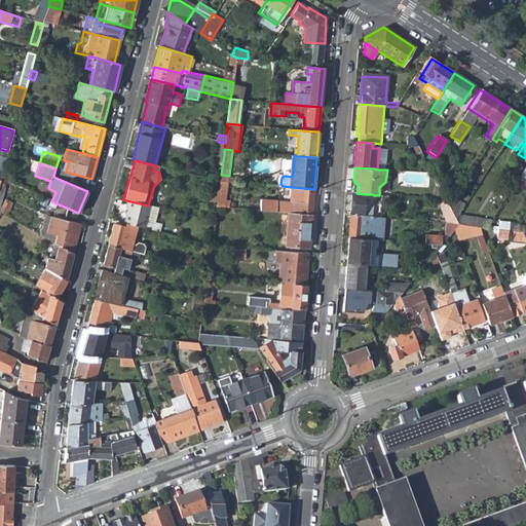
[(217,208),(226,209),(229,182),(220,181),(220,182),(217,208)]
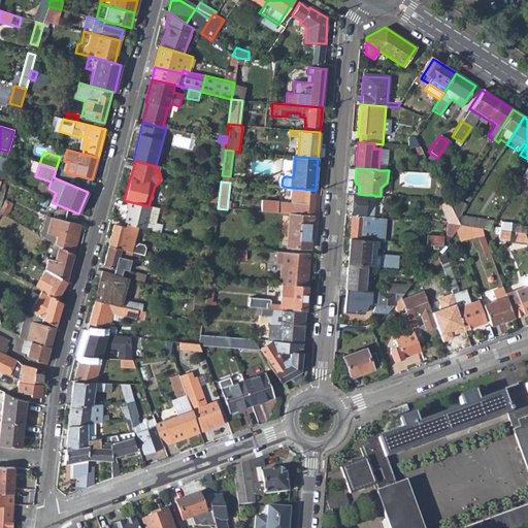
[(292,188),(284,187),(282,203),(292,204),(293,192),(315,194),(315,190),(292,188)]
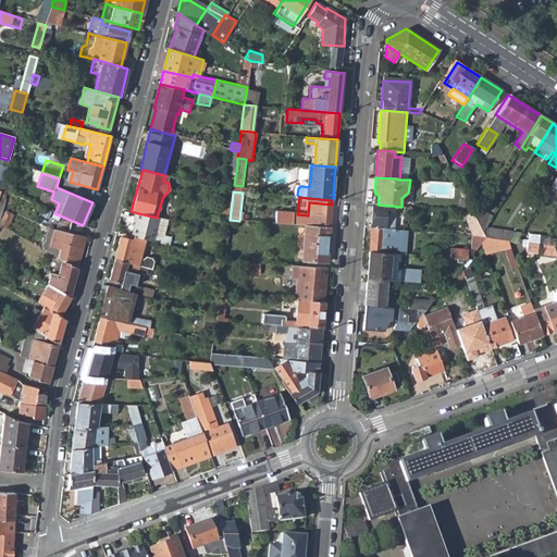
[(331,229),(332,205),(309,202),(308,215),(297,214),(294,214),(277,213),(276,224),(306,226),(307,226),(331,229)]
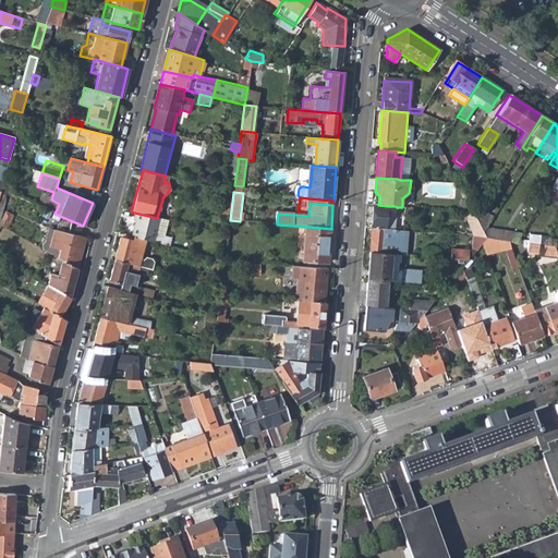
[(395,230),(397,207),(395,206),(387,206),(378,205),(374,205),(372,229),(395,230)]
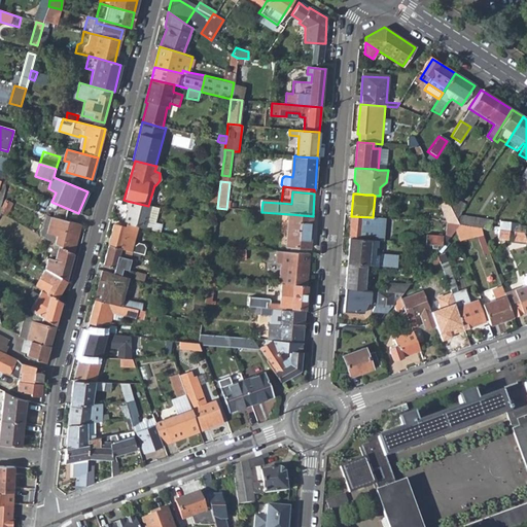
[(127,209),(124,223),(136,226),(144,229),(150,207),(148,206),(127,201),(125,209),(127,209)]
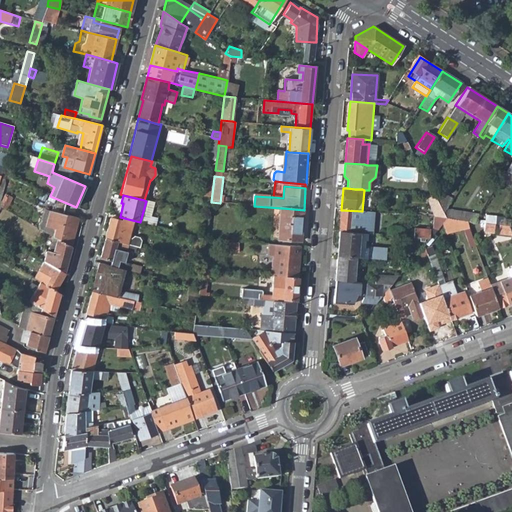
[(435,217),(443,218),(443,217),(432,195),(424,195),(435,217)]
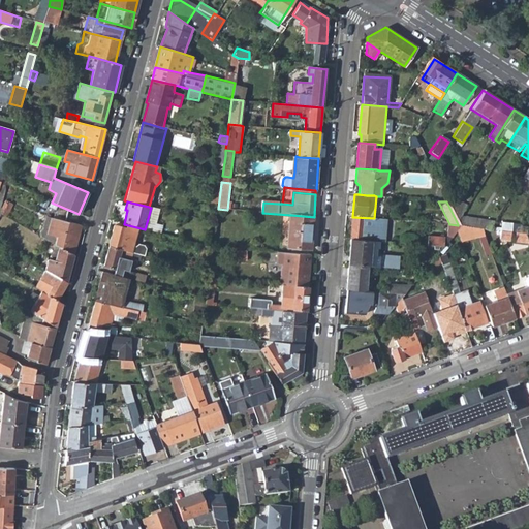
[(287,248),(311,250),(314,217),(291,215),(290,215),(287,248)]
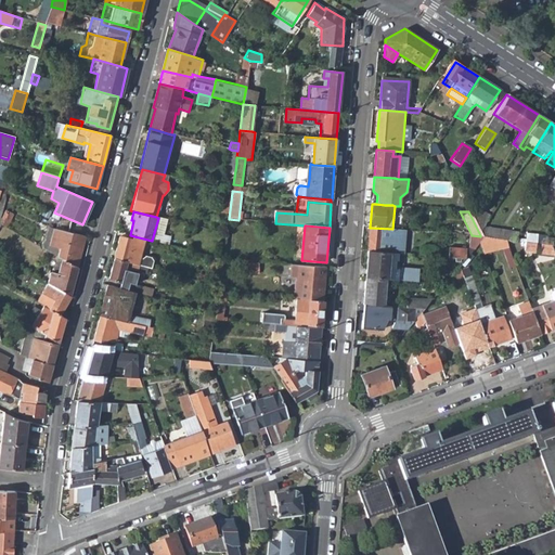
[(57,247),(55,256),(77,268),(85,235),(54,228),(50,245),(57,247)]
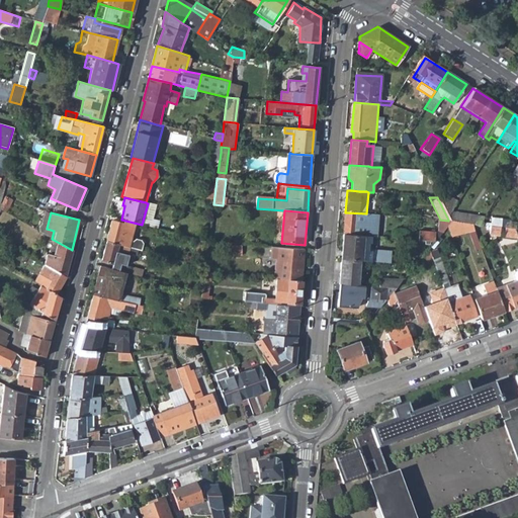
[(366,213),(345,212),(343,235),(364,237),(371,238),(377,238),(379,214),(366,213)]
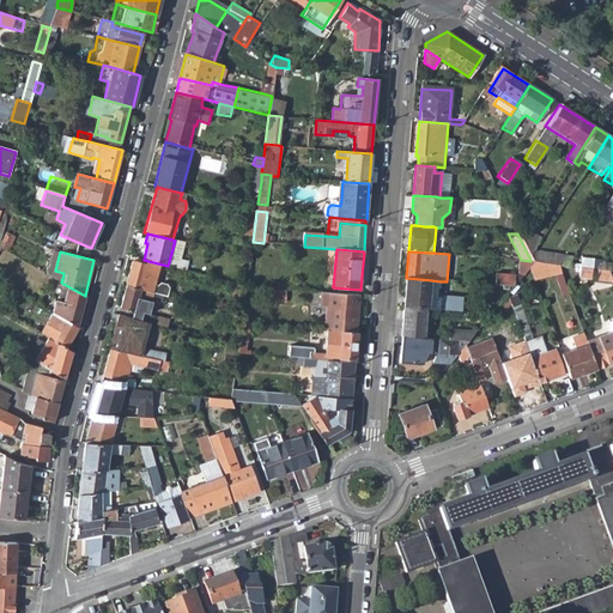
[(150,293),(158,263),(144,260),(141,260),(140,265),(131,262),(125,287),(139,291),(150,293)]
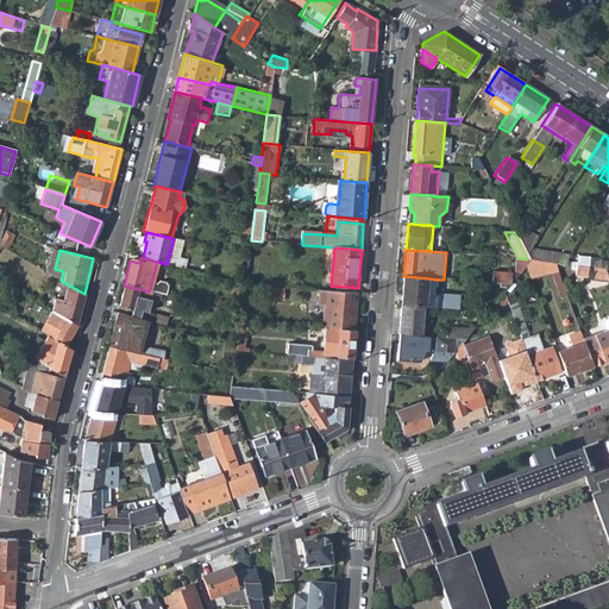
[(525,267),(529,276),(558,272),(556,265),(529,262),(525,267)]
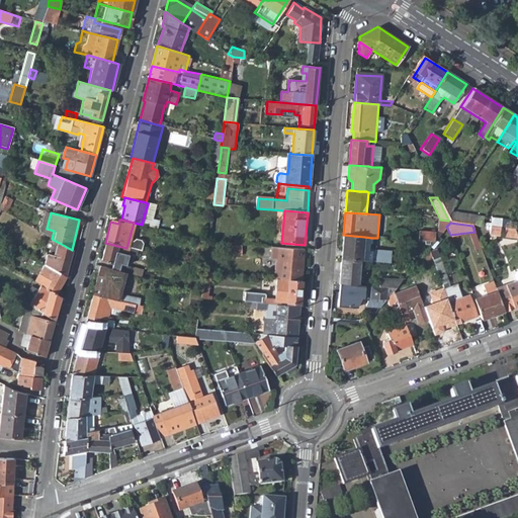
[(492,233),(500,234),(501,224),(492,223),(492,233)]
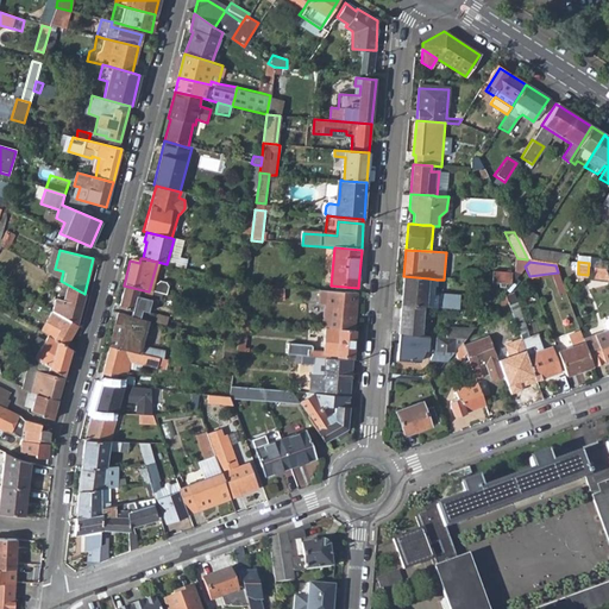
[(591,278),(608,281),(604,270),(592,269),(591,278)]
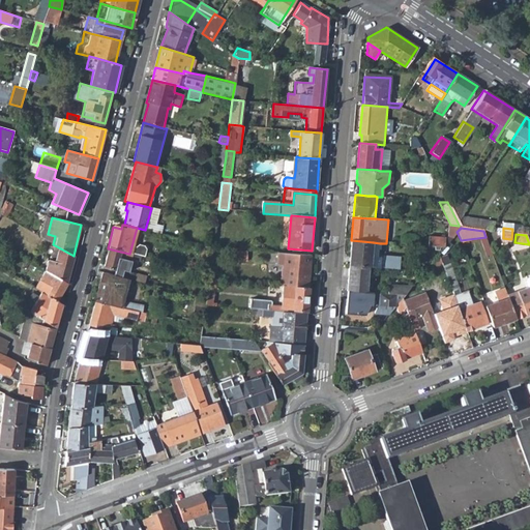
[(427,247),(444,248),(451,240),(428,237),(427,247)]
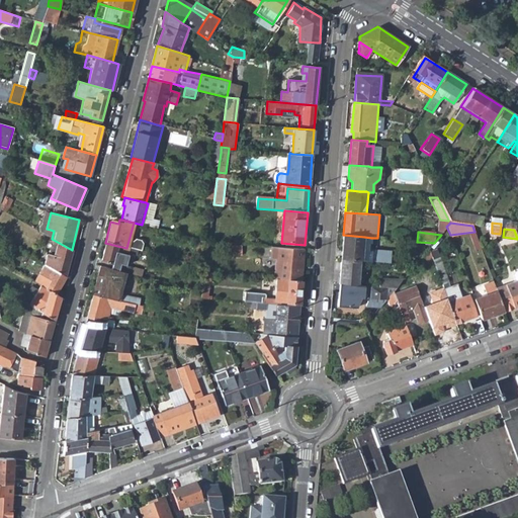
[(369,262),(370,255),(362,254),(364,237),(343,235),(341,260),(360,261),(369,262)]
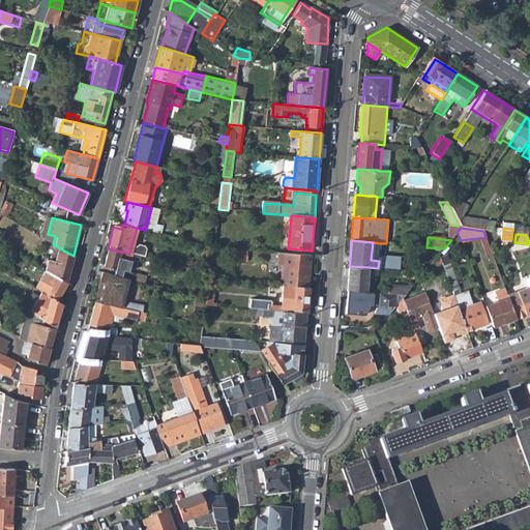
[(45,269),(66,282),(74,256),(53,244),(49,242),(46,258),(40,257),(37,265),(45,269)]
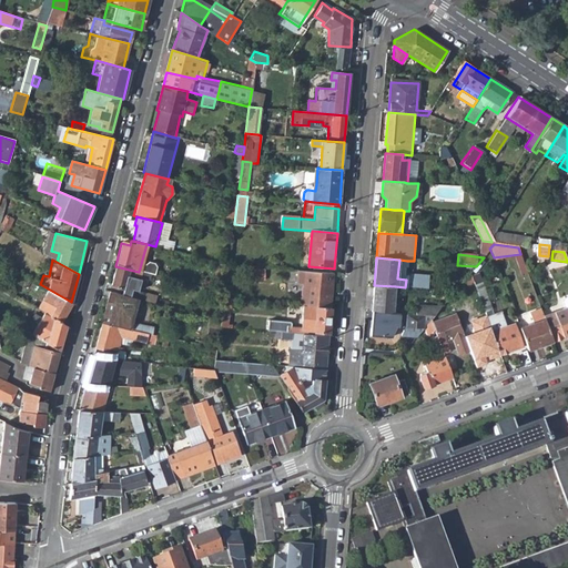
[(407,261),(399,260),(397,279),(406,280),(407,261)]
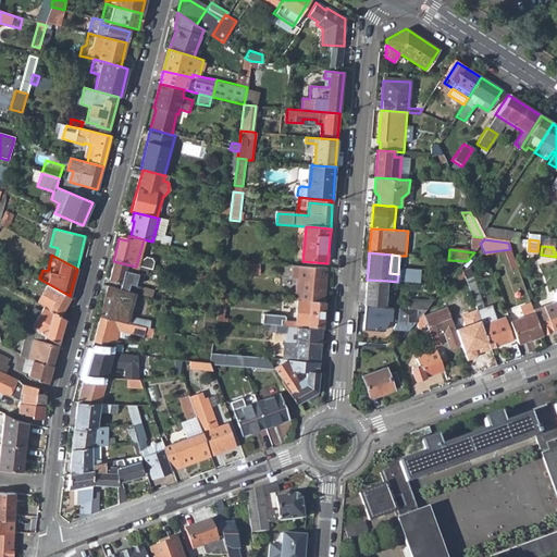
[(126,264),(113,261),(108,281),(121,284),(121,283),(130,285),(127,292),(134,294),(140,295),(143,288),(134,286),(138,273),(146,275),(148,269),(136,267),(126,264)]
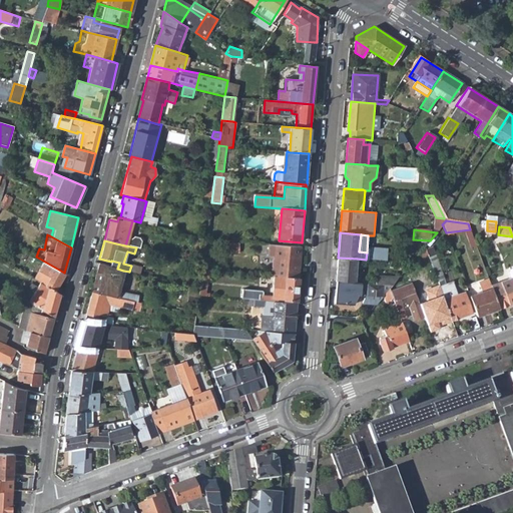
[(277,277),(299,279),(301,247),(269,244),(268,257),(273,257),(272,277),(274,277),(277,277)]
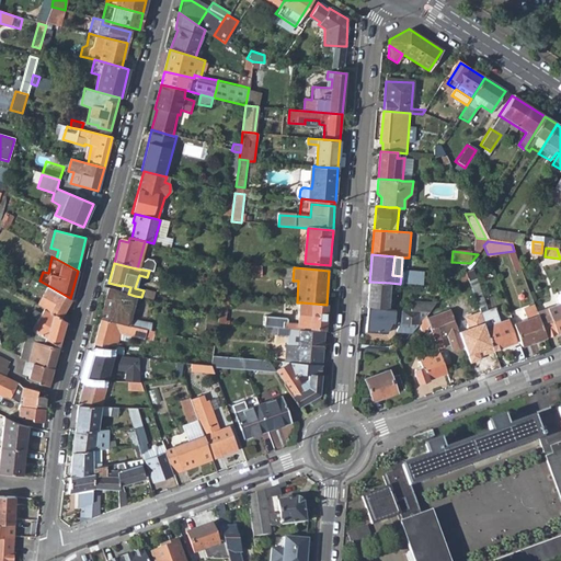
[(468,283),(479,309),(484,307),(474,281),(468,283)]
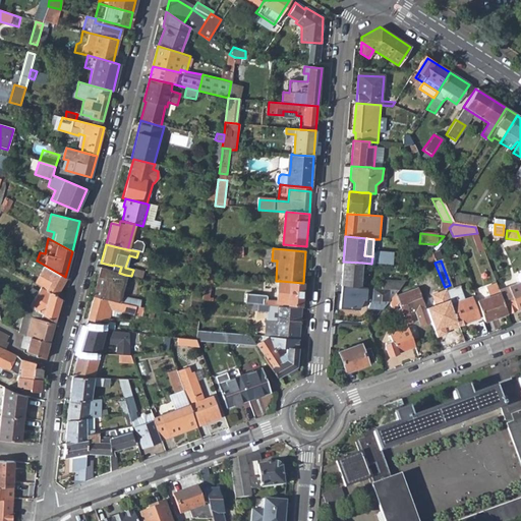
[(358,287),(360,288),(362,263),(343,262),(341,286),(358,287)]
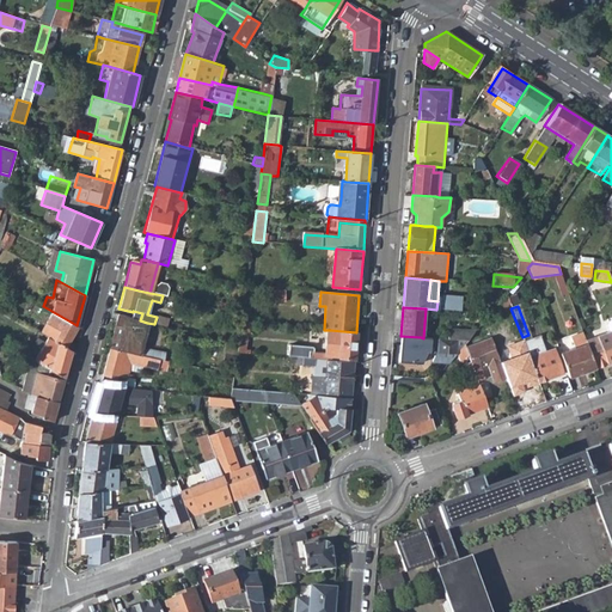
[(47,337),(65,347),(77,325),(51,311),(40,332),(47,337)]
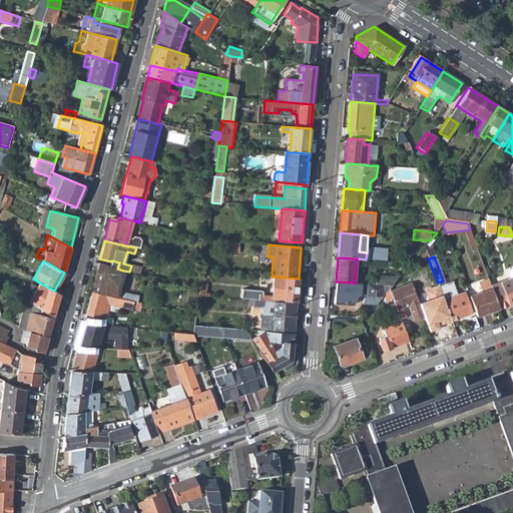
[(119,263),(111,261),(111,262),(110,267),(117,269),(119,263)]
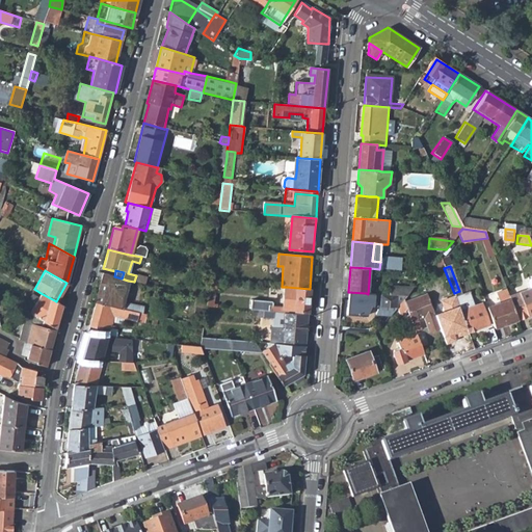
[(95,303),(142,314),(144,308),(123,302),(118,301),(121,293),(115,291),(117,287),(112,286),(114,276),(102,273),(95,303)]
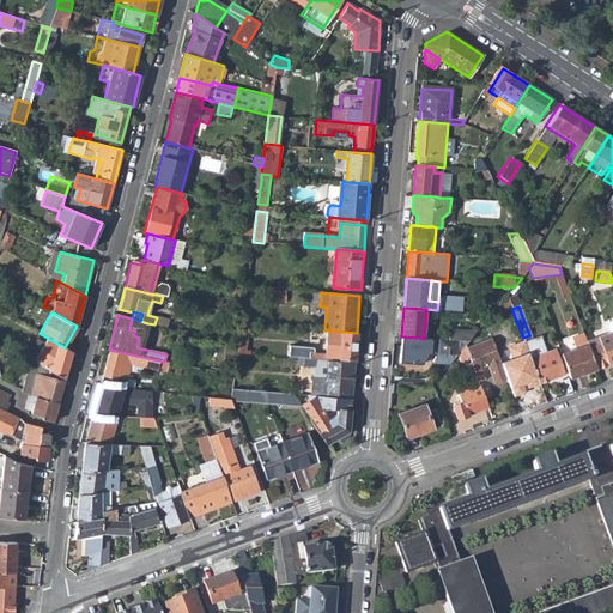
[(141,349),(147,323),(140,321),(132,319),(129,329),(135,331),(133,335),(139,338),(137,347),(141,349)]
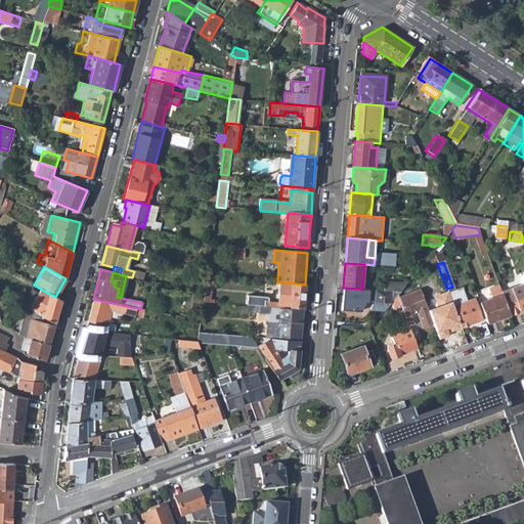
[(504,301),(510,316),(523,310),(523,274),(520,276),(519,279),(521,286),(501,293),(501,296),(504,301)]
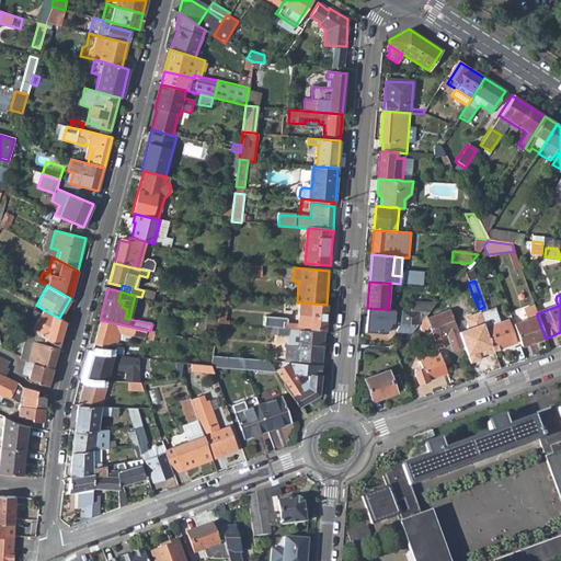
[(218,323),(227,324),(230,296),(221,296),(219,318),(218,323)]
